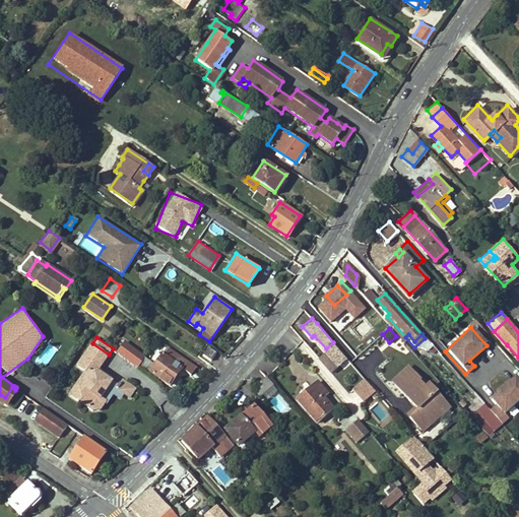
[(116,343),(113,348),(137,366),(140,363),(150,369),(150,370),(149,370),(158,377),(169,384),(182,367),(191,373),(195,366),(168,345),(155,364),(119,339),(116,343)]
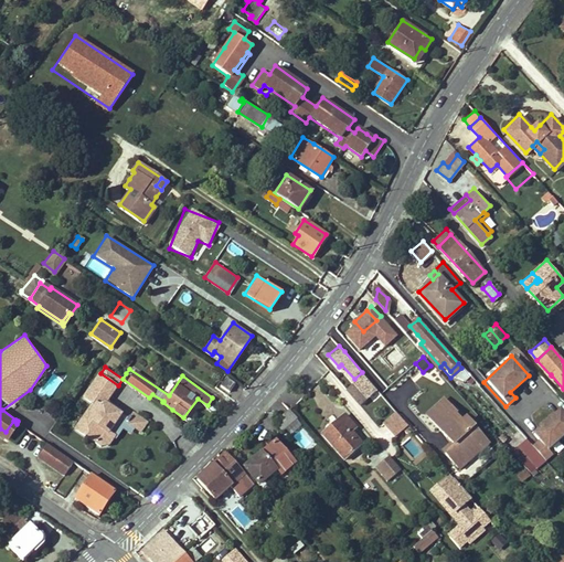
[(362,372),(346,388),(359,402),(375,386),(362,372)]
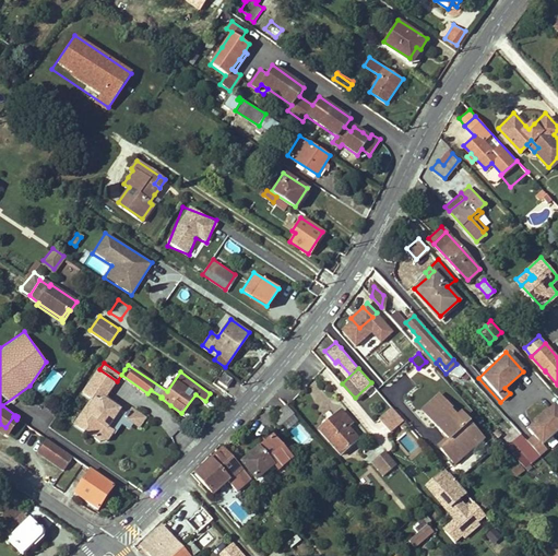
[(99,369),(84,391),(96,399),(91,406),(88,404),(75,423),(101,440),(110,438),(116,429),(109,425),(122,407),(110,400),(109,401),(105,399),(117,381),(99,369)]
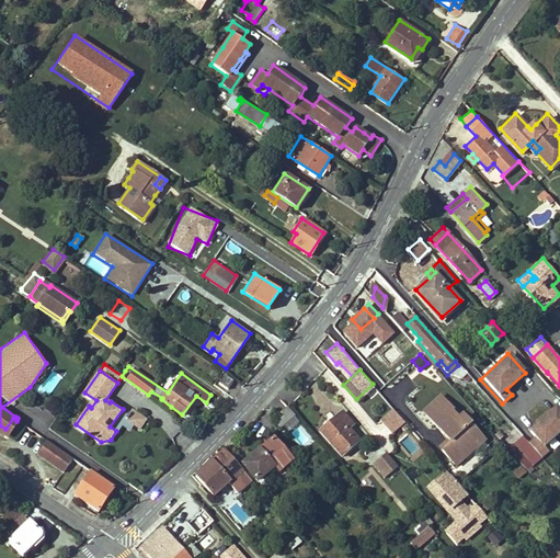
[(228,388),(233,379),(225,374),(219,383),(228,388)]
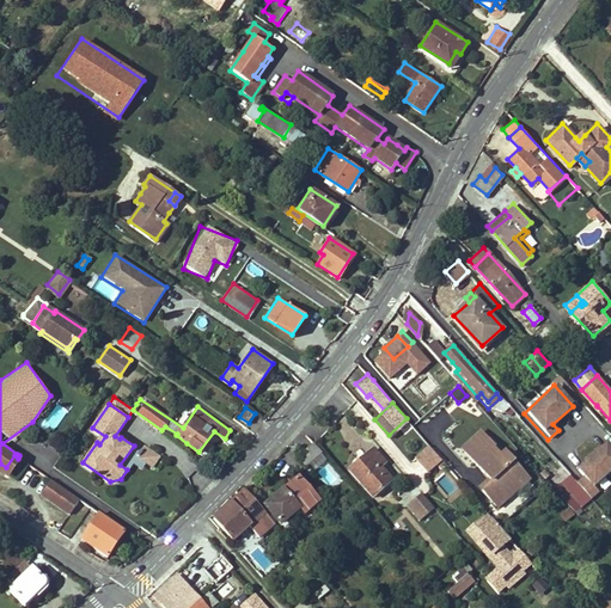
[(502,492),(525,472),(505,449),(500,454),(493,446),(494,444),(482,431),(464,448),(492,479),(482,487),(498,505),(507,497),(502,492)]
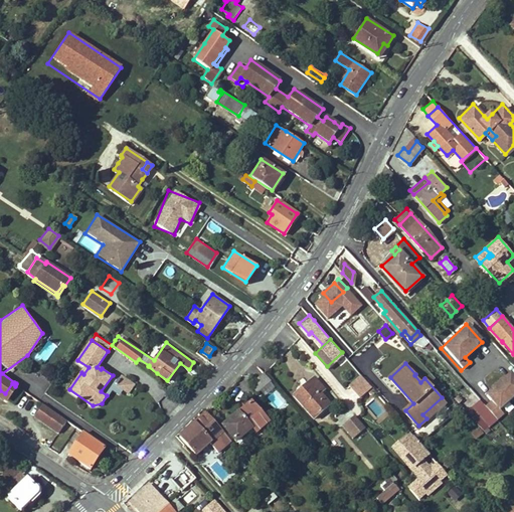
[(258,391),(271,380),(263,371),(249,382),(258,391)]
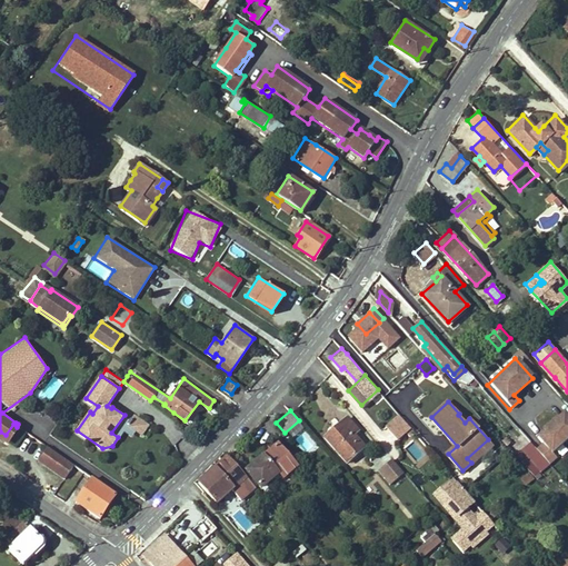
[(396,443),(411,432),(399,413),(382,424),(396,443)]
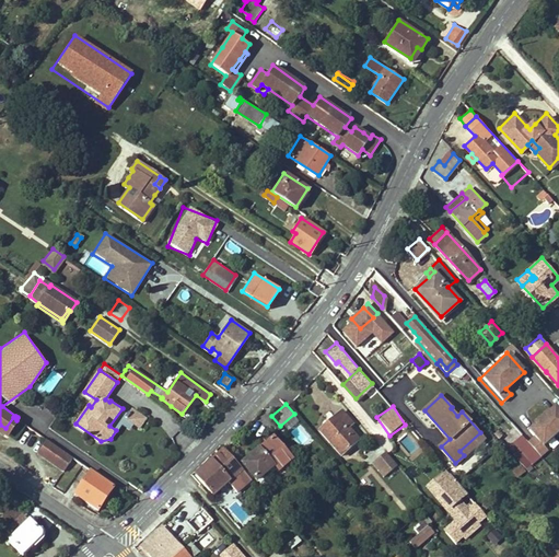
[(129,414),(123,408),(109,426),(116,430),(117,431),(128,416),(129,414)]
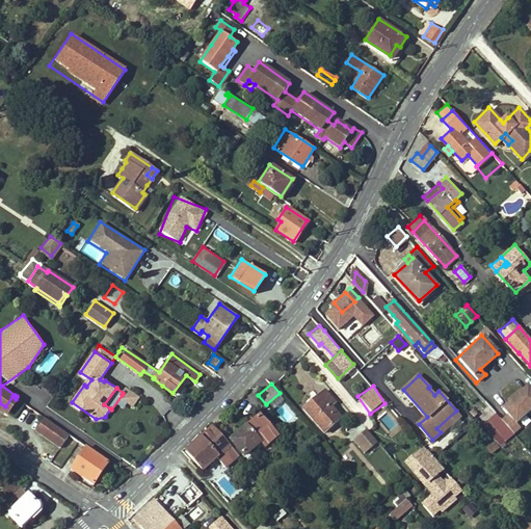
[(140,396),(128,388),(126,392),(125,391),(123,393),(122,395),(135,404),(140,396)]
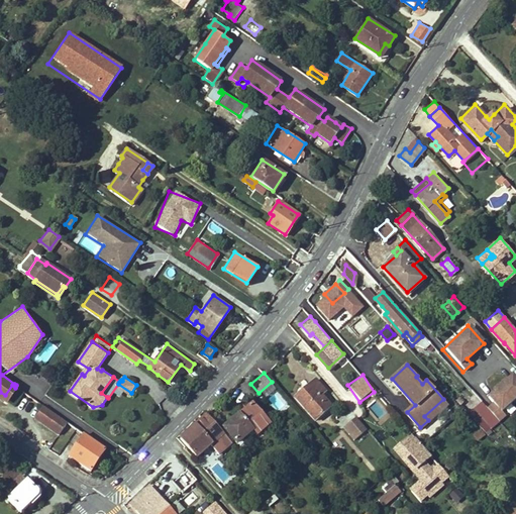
[(295,395),(315,418),(330,404),(321,393),(325,390),(314,378),(295,395)]
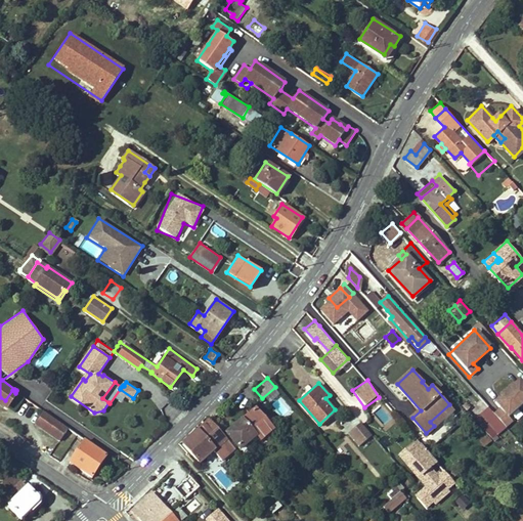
[(15,393),(12,390),(5,400),(8,403),(15,393)]
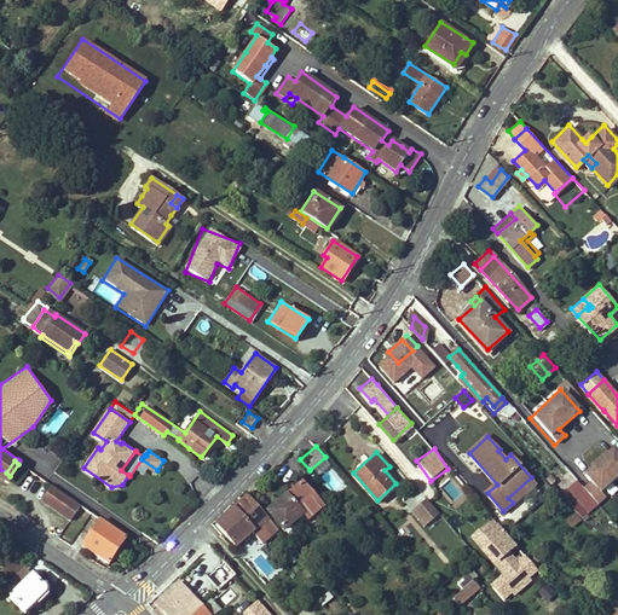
[(617,483),(617,466),(607,476),(616,486),(617,483)]
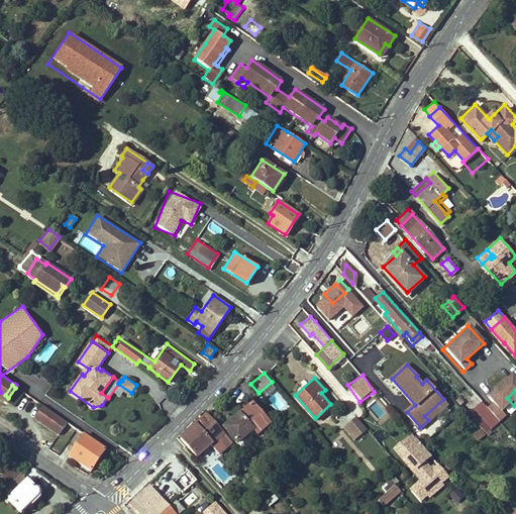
[(381,421),(392,412),(377,395),(366,404),(381,421)]
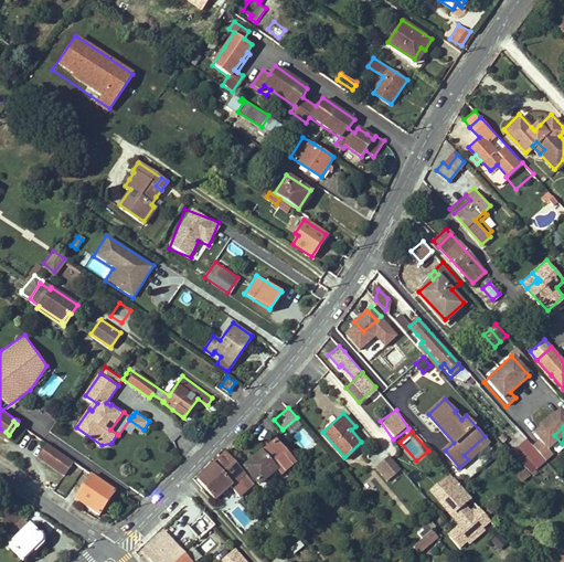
[(489,441),(485,436),(464,455),(468,459),(489,441)]
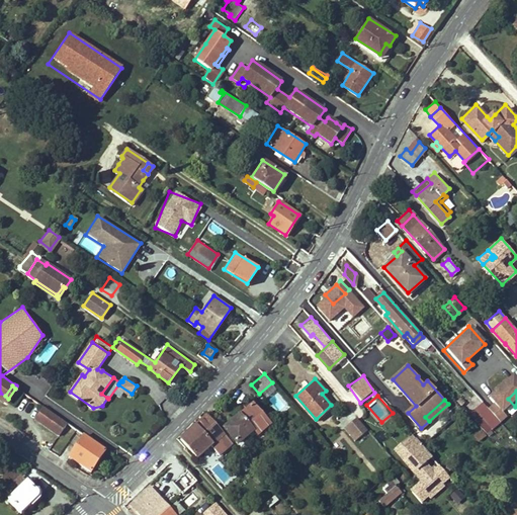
[(479,413),(487,405),(483,401),(474,408),(479,413)]
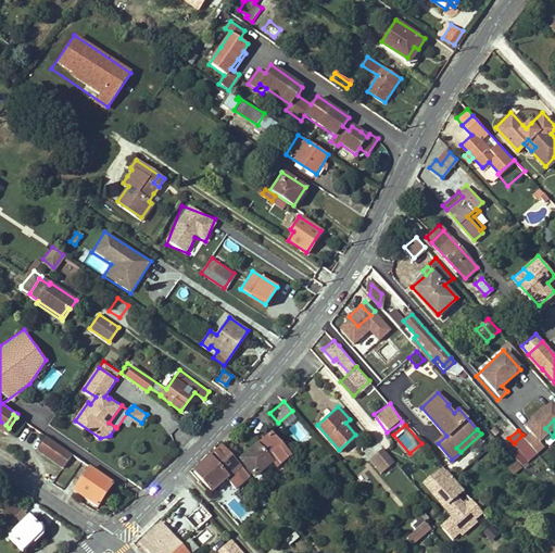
[(257,443),(272,461),(276,465),(277,464),(290,454),(270,432),(265,438),(261,431),(253,438),(257,443)]
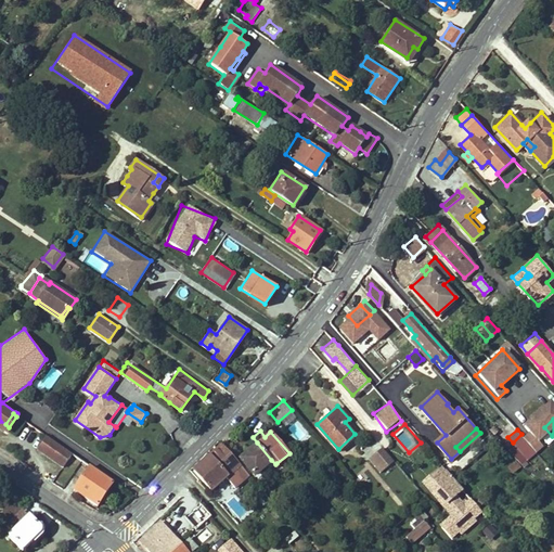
[(48,434),(38,447),(64,465),(74,451),(48,434)]
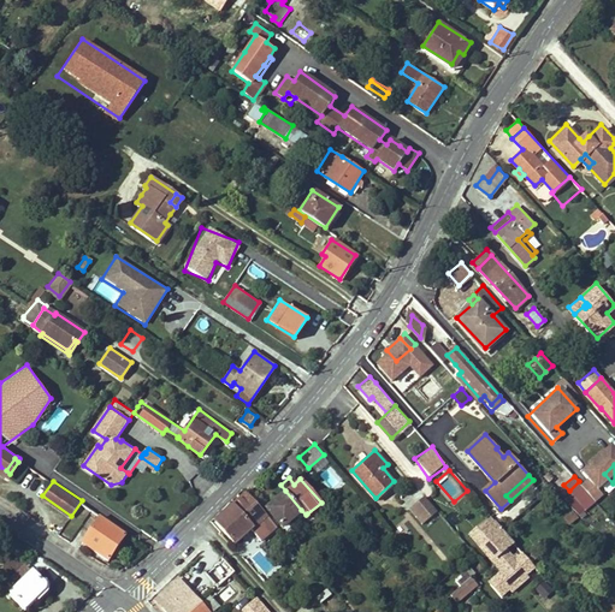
[(596,500),(579,481),(569,491),(563,485),(557,489),(563,495),(578,512),(585,507),(596,500)]
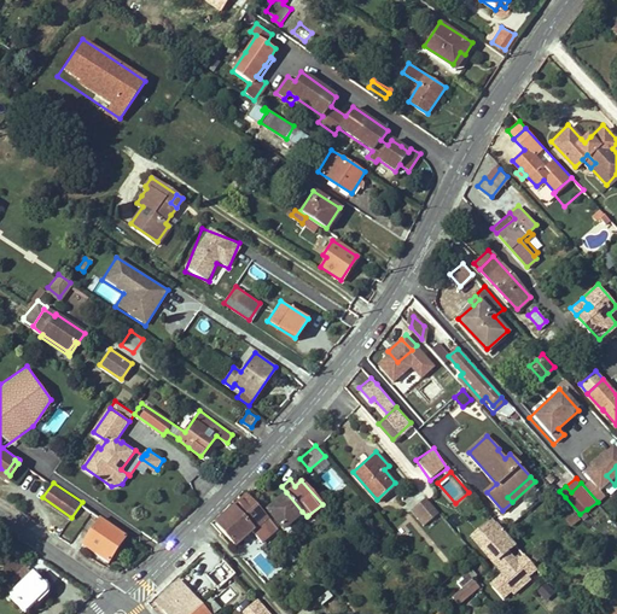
[(271,512),(283,527),(302,512),(286,492),(274,502),(278,507),(271,512)]
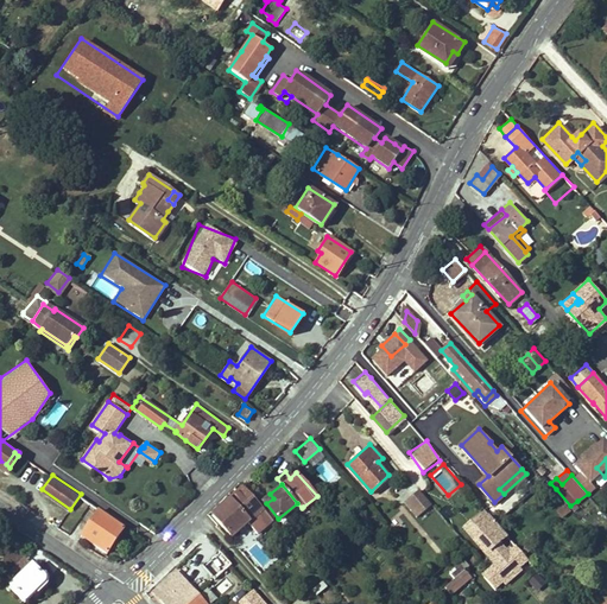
[(255,527),(270,515),(242,485),(212,513),(231,535),(248,519),(255,527)]
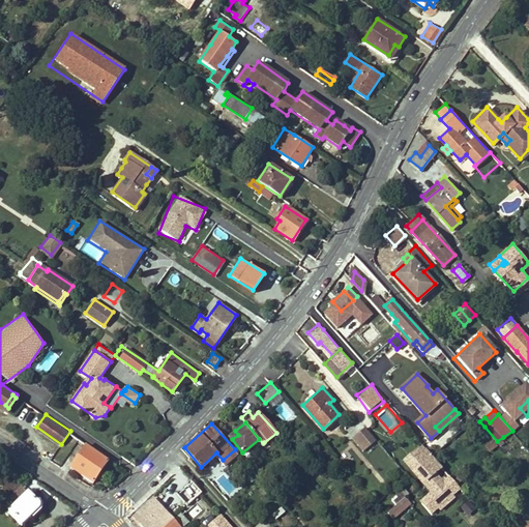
[(364,426),(354,435),(365,447),(376,438),(364,426)]
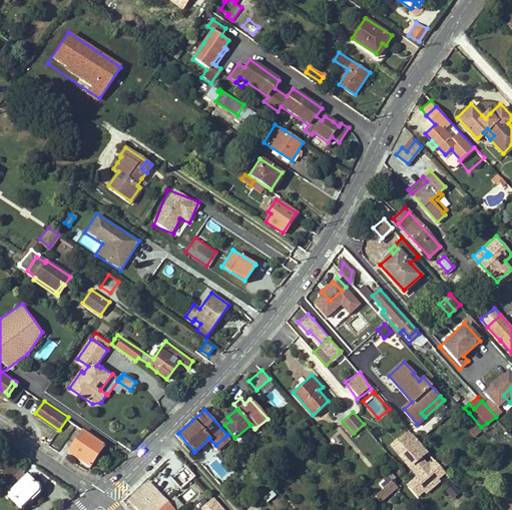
[(221,422),(224,425),(230,421),(227,417),(221,422)]
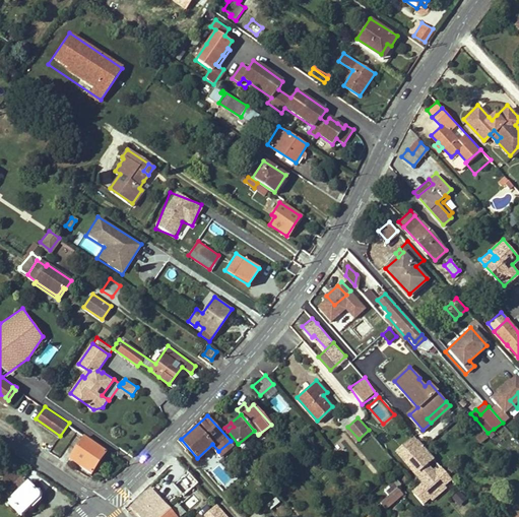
[(413,433),(407,438),(412,443),(406,448),(413,456),(409,459),(419,469),(423,467),(431,476),(425,480),(413,490),(424,502),(452,478),(441,465),(439,463),(440,462),(425,445),(413,433)]
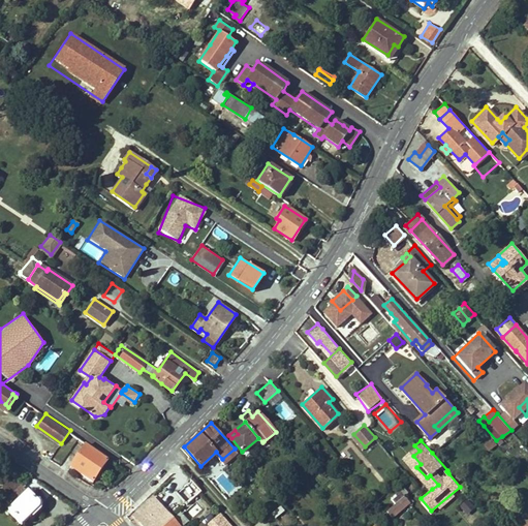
[(94,480),(109,459),(85,443),(71,464),(94,480)]
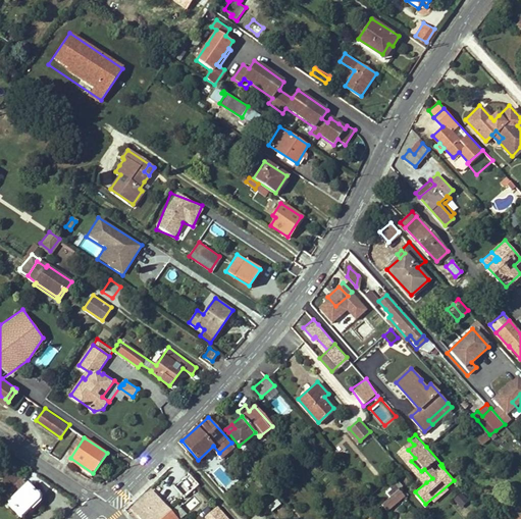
[(414,445),(409,439),(398,450),(426,482),(432,478),(424,469),(421,471),(411,461),(415,458),(408,450),(414,445)]
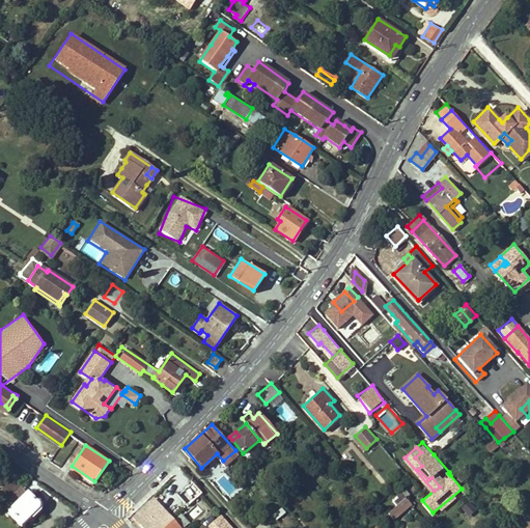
[(183,483),(194,496),(199,491),(196,487),(188,478),(183,483)]
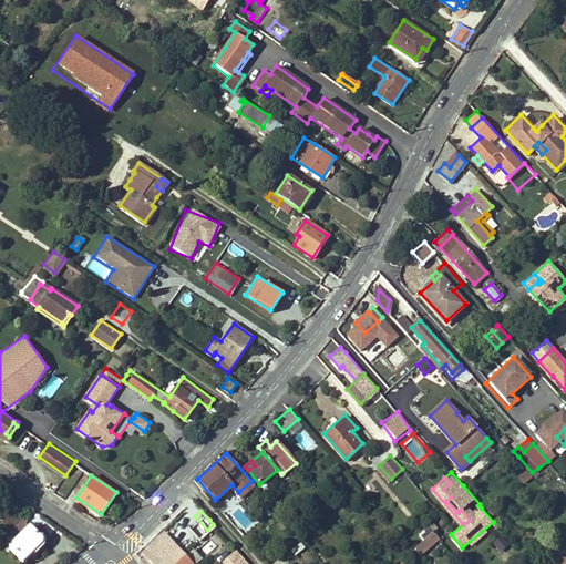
[(38,535),(21,520),(6,535),(12,542),(8,545),(21,561),(39,544),(40,542),(41,540),(40,537),(38,535)]
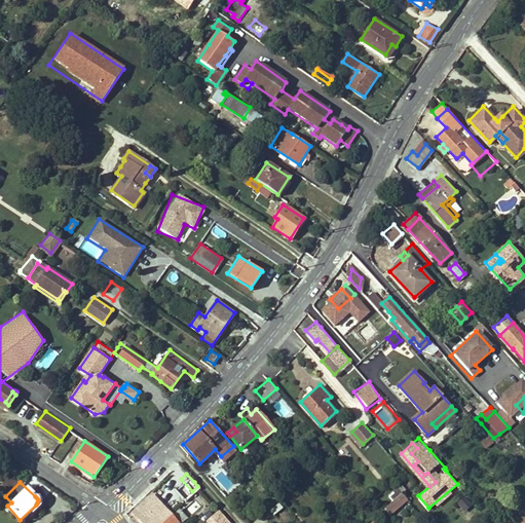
[(388,494),(394,499),(402,491),(398,486),(388,494)]
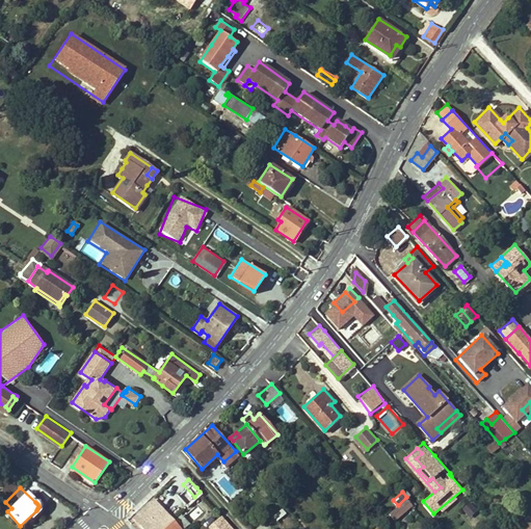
[(406,497),(398,505),(403,511),(410,505),(413,504),(406,497)]
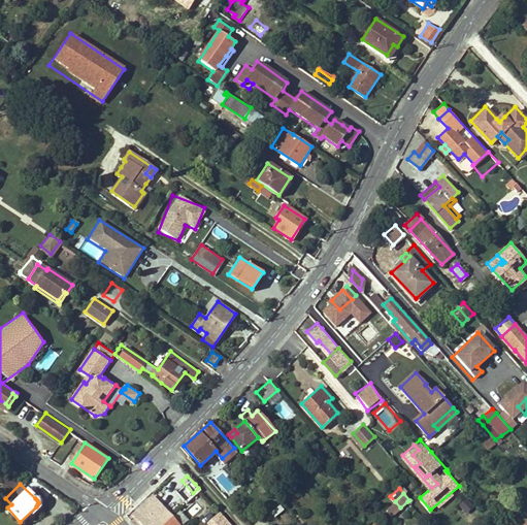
[(177,524),(178,524),(152,494),(132,512),(144,524),(177,524)]
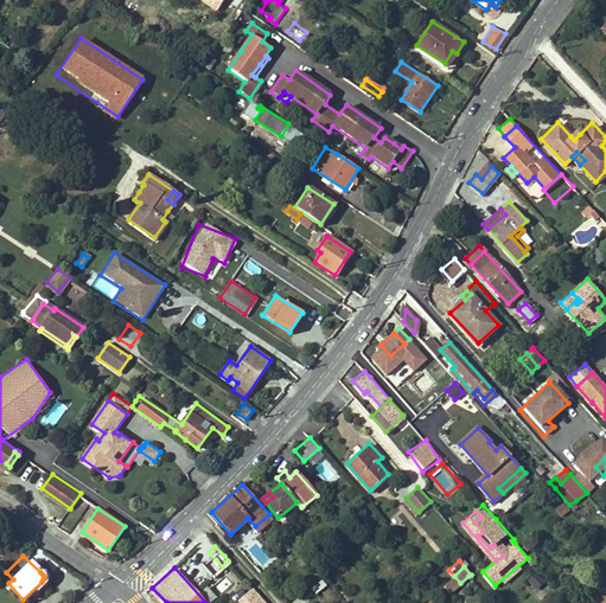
[(534,592),(541,590),(535,575),(528,578),(534,592)]
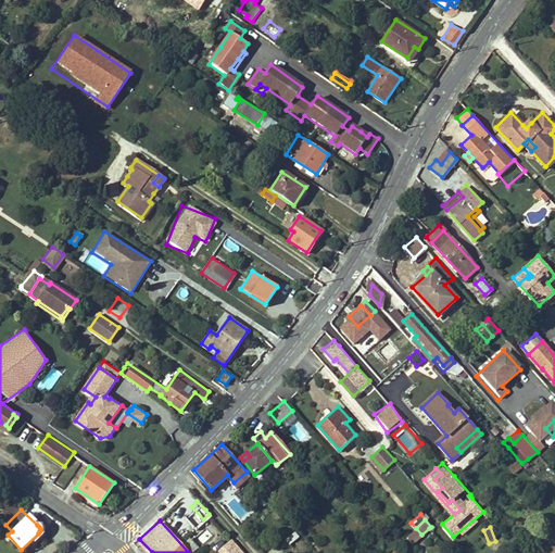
[(298,535),(293,530),(285,538),(288,542),(298,535)]
